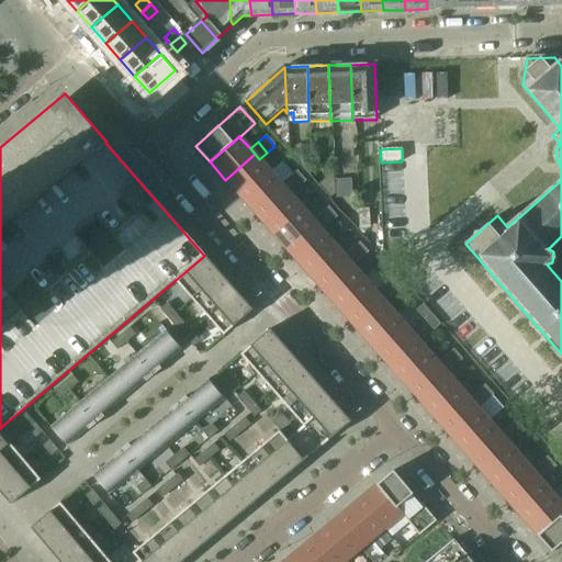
[(240,198),(270,171),(259,159),(255,154),(225,180),(240,198)]
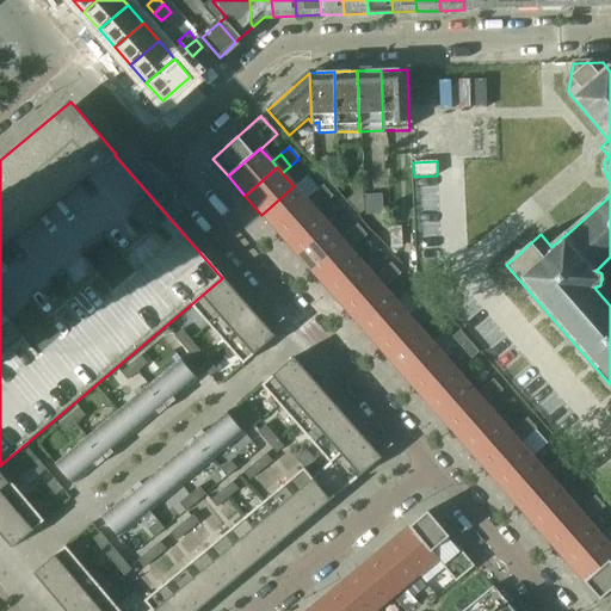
[(279,234),(310,207),(306,201),(294,186),(261,215),(279,234)]
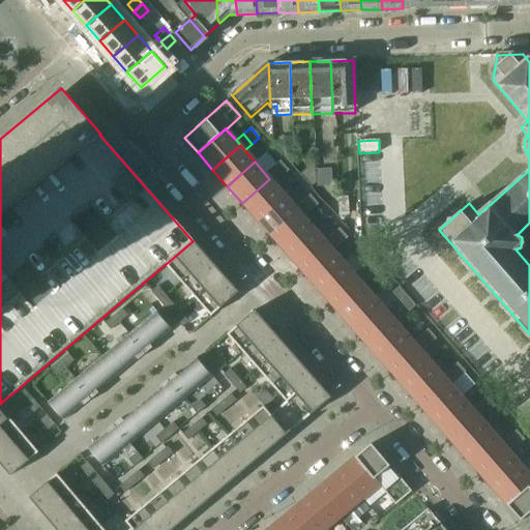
[(288,171),(280,162),(272,168),(281,177),(288,171)]
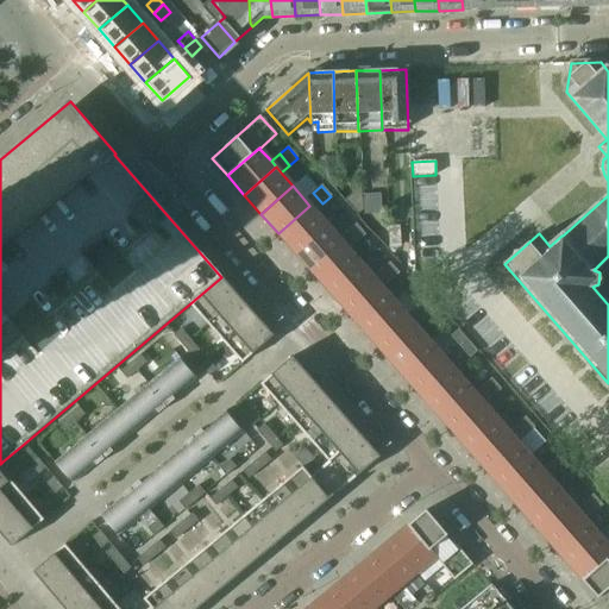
[(322,203),(313,193),(305,200),(309,206),(314,211),(322,203)]
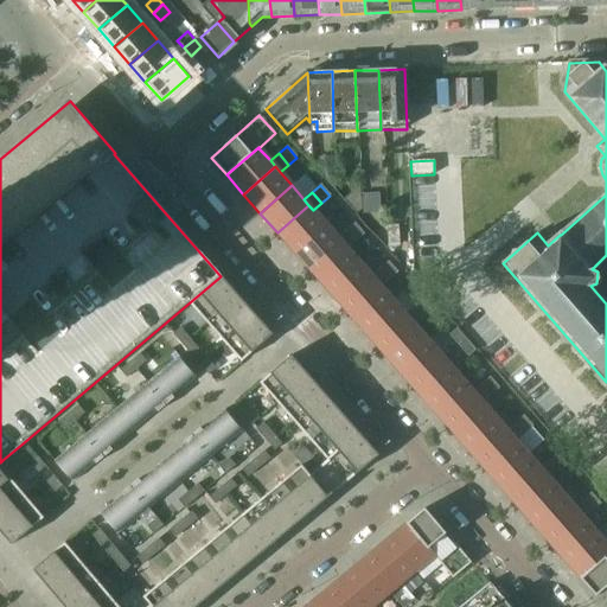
[(375,215),(371,199),(363,202),(366,217),(375,215)]
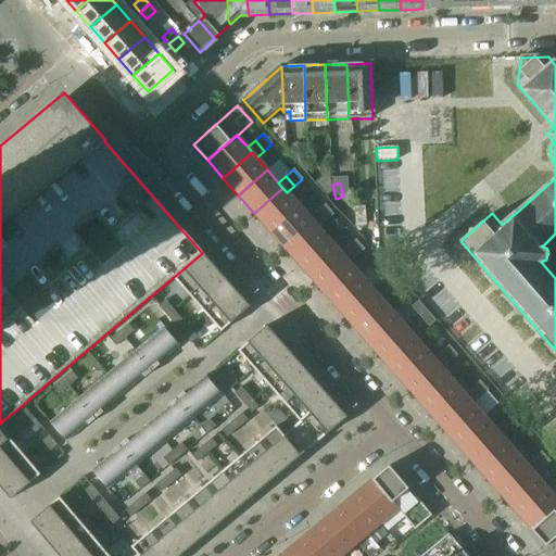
[(269,230),(299,205),(287,192),(282,188),(254,213),(269,230)]
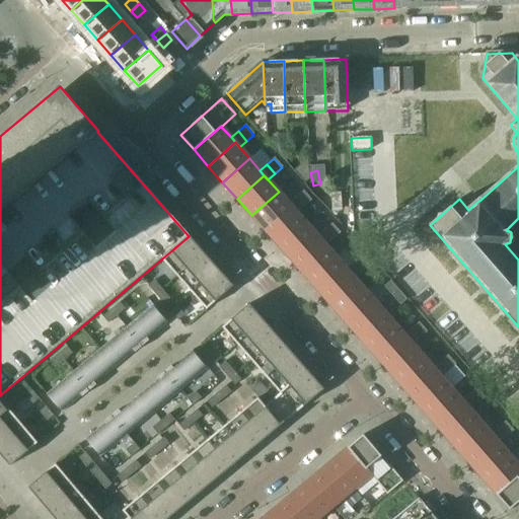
[(349,191),(349,176),(339,176),(339,192),(349,191)]
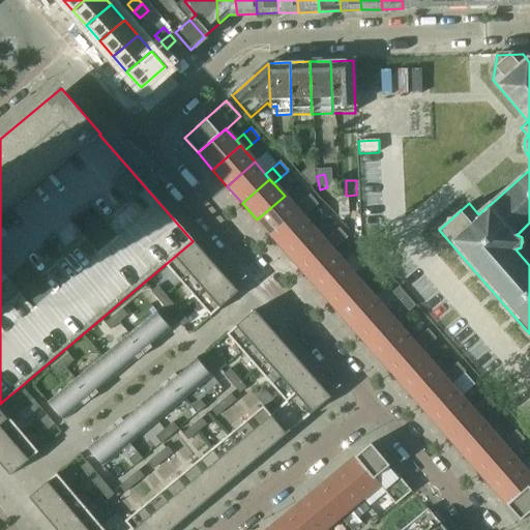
[(318,205),(310,195),(302,201),(311,211),(318,205)]
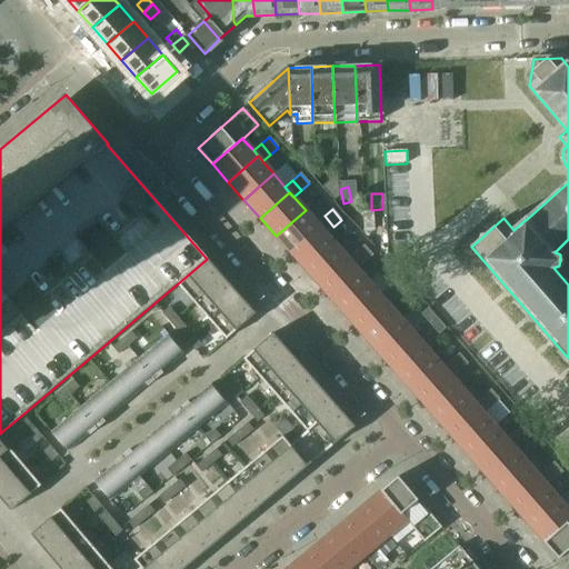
[(291,255),(321,228),(317,223),(306,210),(276,236),(291,255)]
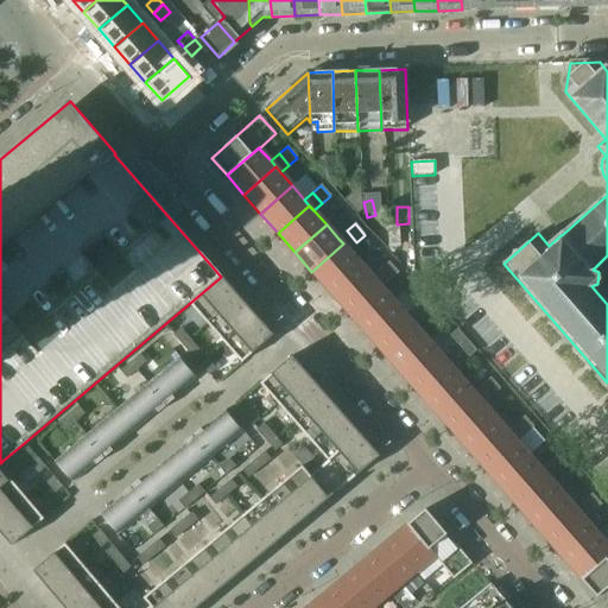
[(348,249),(356,242),(347,230),(339,239),(343,244),(348,249)]
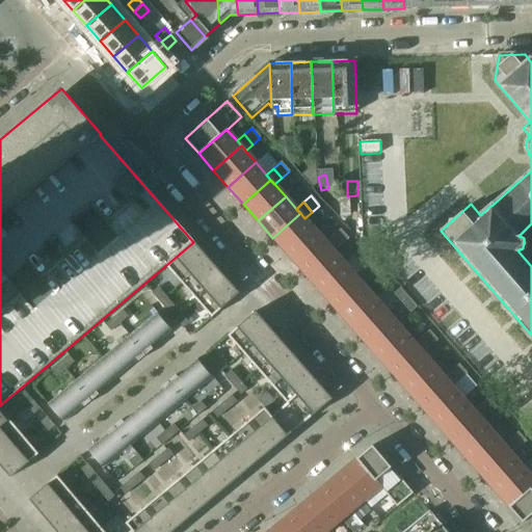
[(287,255),(315,230),(304,218),(300,213),(272,238),(287,255)]
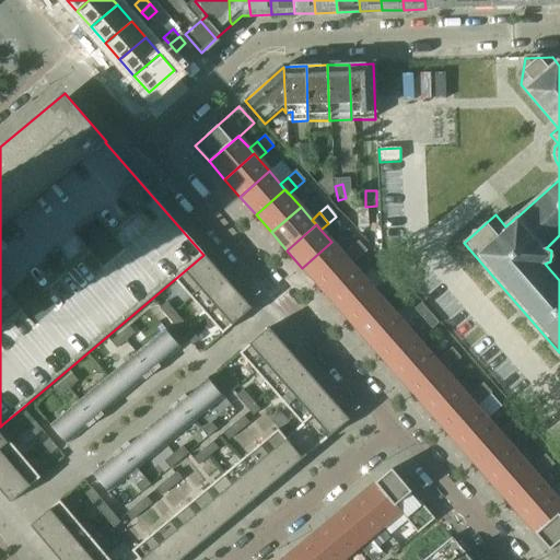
[(317,286),(347,259),(342,255),(331,242),(302,268),(317,286)]
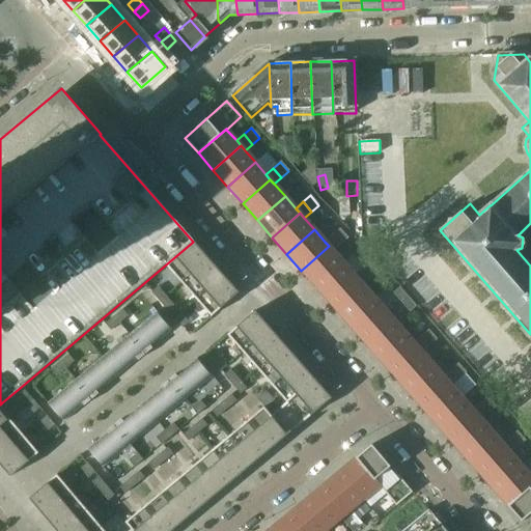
[(347,239),(339,229),(332,235),(340,245),(347,239)]
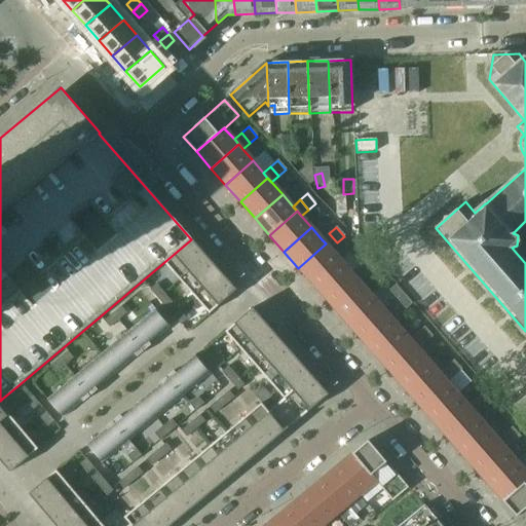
[(337,242),(329,233),(322,239),(326,243),(330,249),(337,242)]
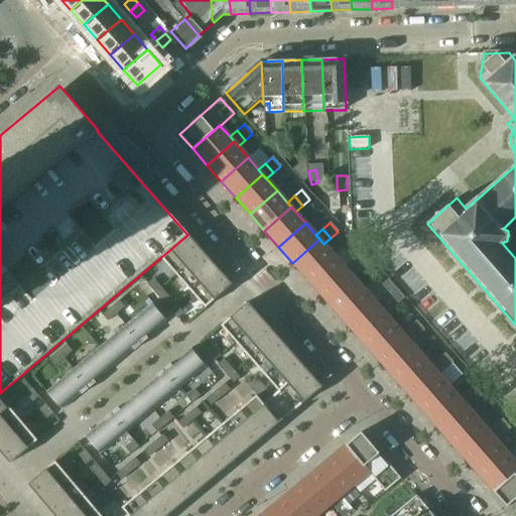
[(187,235),(161,258),(175,275),(203,251),(187,235)]
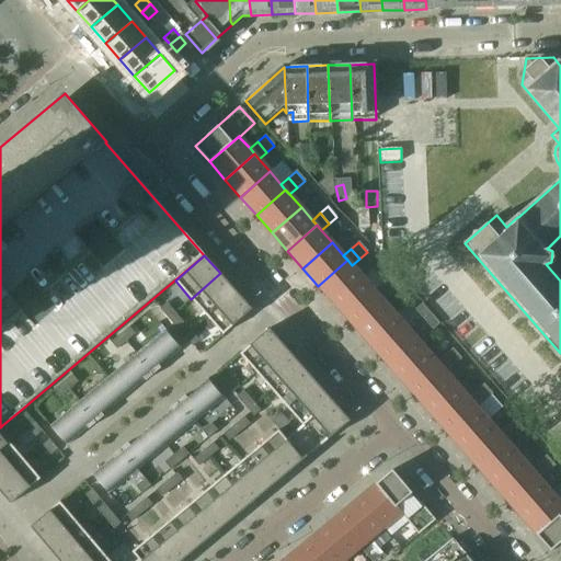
[(334,304),(364,278),(352,265),(347,260),(318,286),(334,304)]
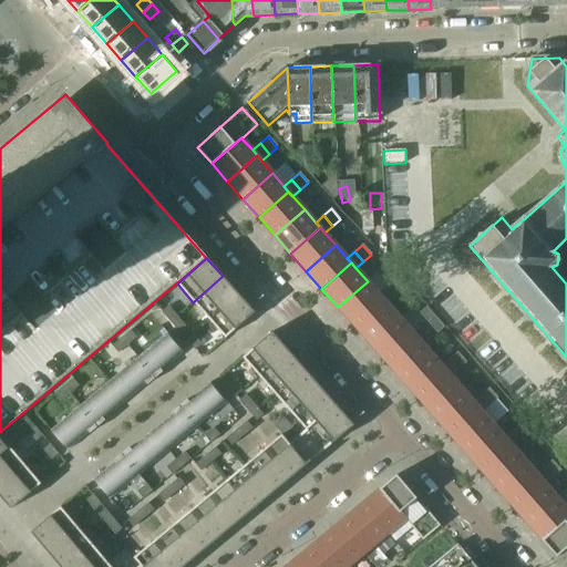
[(223,276),(193,302),(209,320),(238,294),(223,276)]
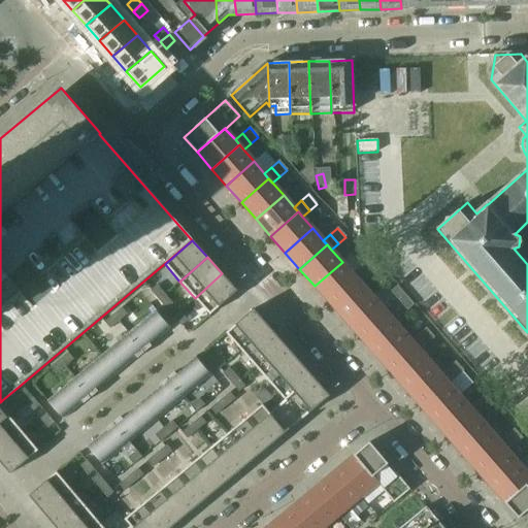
[(375,270),(367,261),(360,267),(368,276),(375,270)]
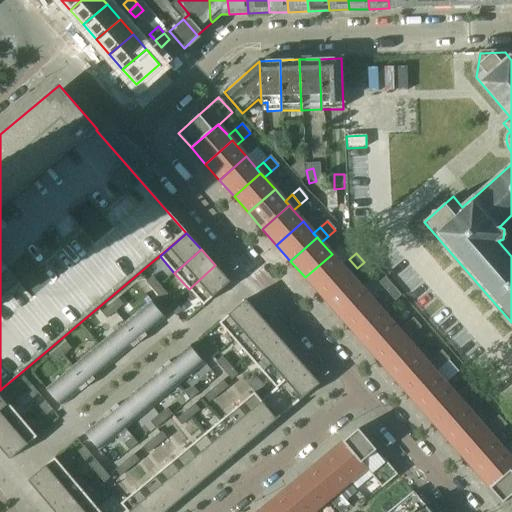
[(319,293),(346,270),(342,265),(332,254),(305,277),(319,293)]
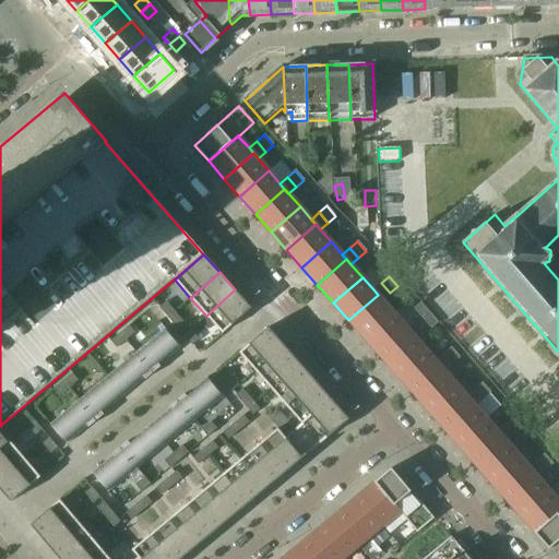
[(390,293),(381,283),(373,289),(378,295),(382,300),(390,293)]
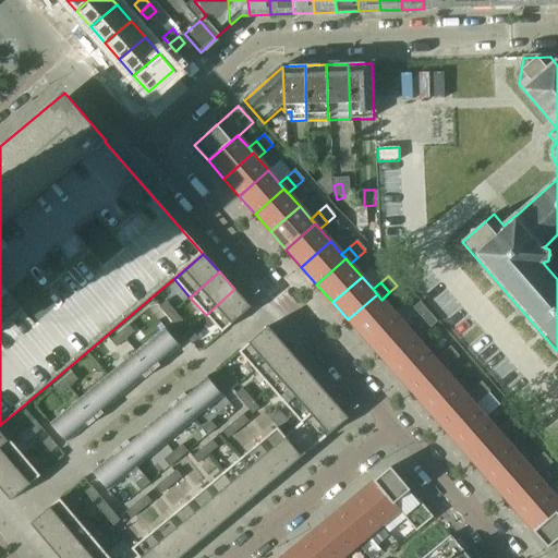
[(234,289),(206,315),(221,332),(251,307),(234,289)]
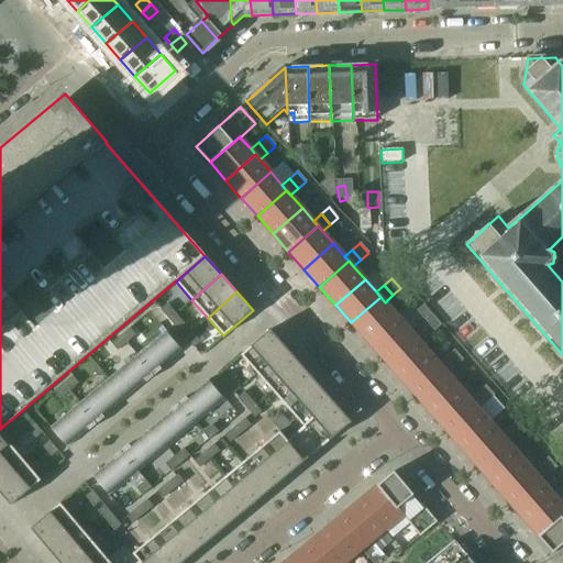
[(366,341),(396,315),(385,302),(381,297),(351,322),(366,341)]
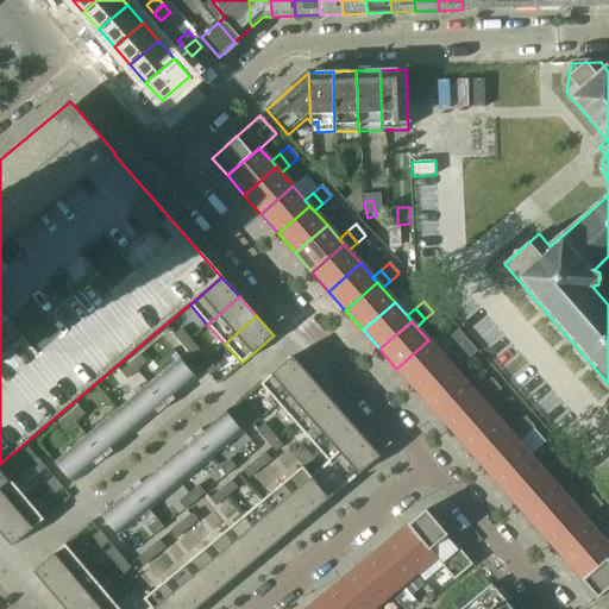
[(180,330),(173,336),(182,346),(189,340),(180,330)]
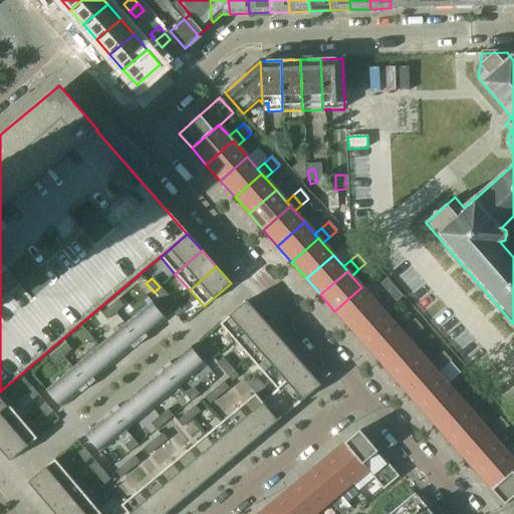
[(395,287),(387,278),(380,284),(389,293),(395,287)]
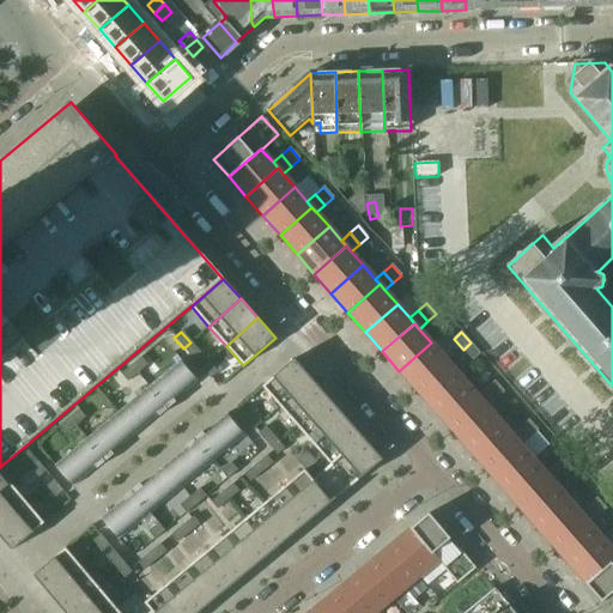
[(190,343),(183,349),(193,359),(200,353),(190,343)]
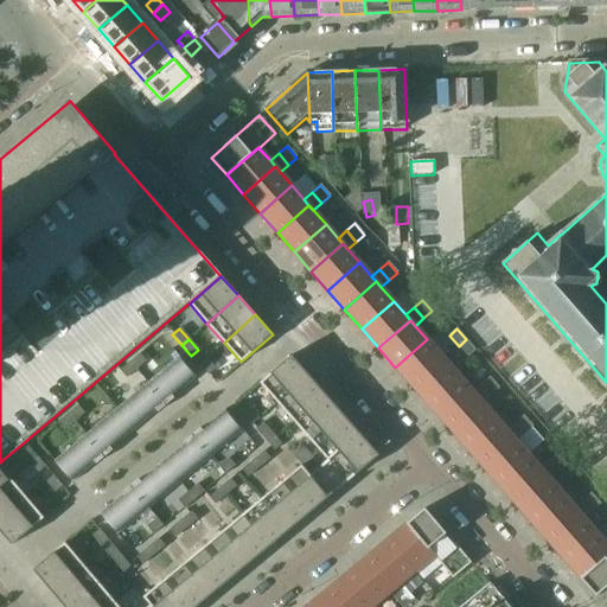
[(411,387),(443,358),(427,339),(395,368),(411,387)]
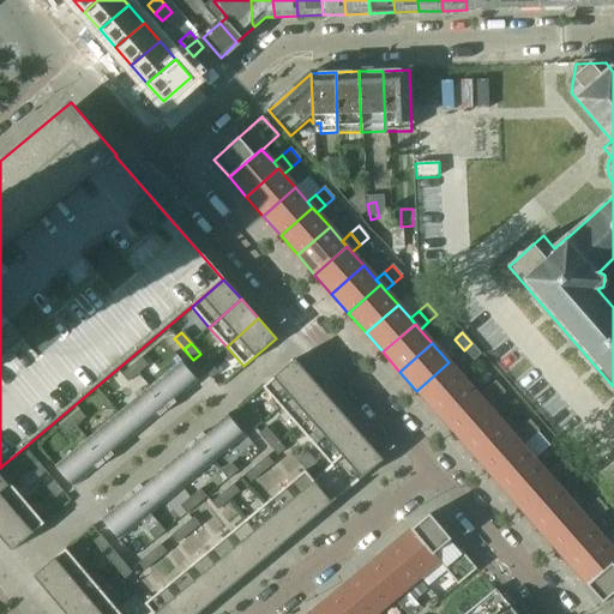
[(481,354),(471,343),(464,350),(474,361),(481,354)]
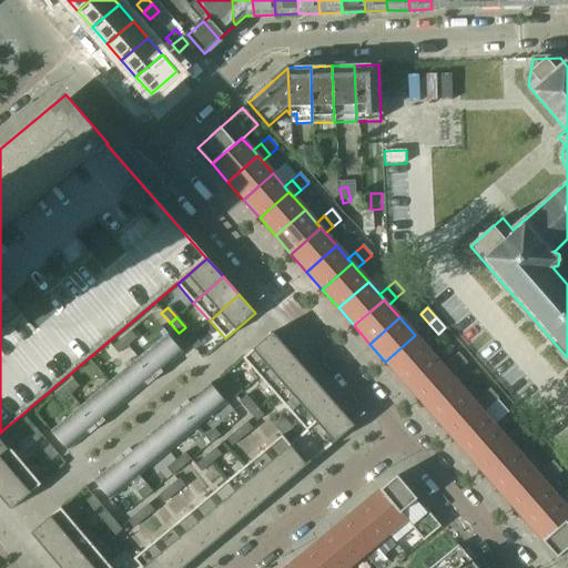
[(130,332),(121,340),(128,346),(137,338),(130,332)]
